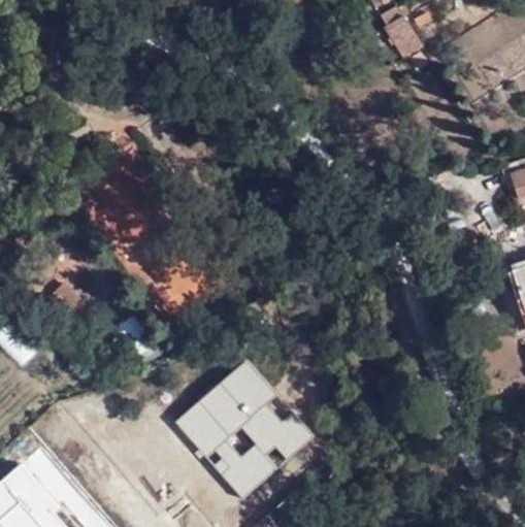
[(400,58),(419,45),(400,17),(382,27),(400,58)]
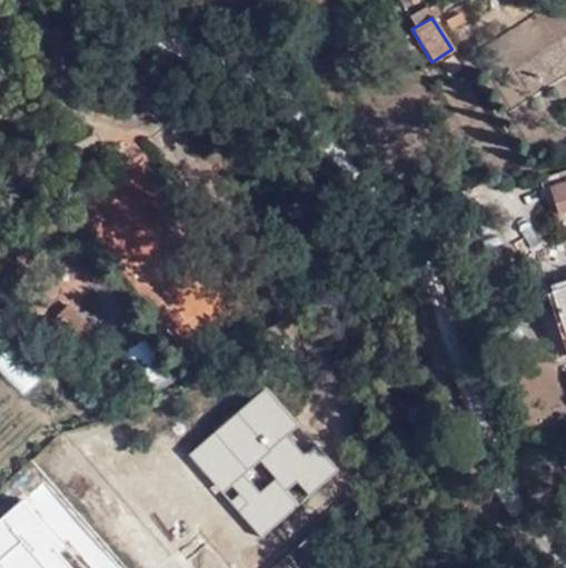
[(565,170),(537,180),(546,207),(553,206),(556,215),(565,211),(565,170)]
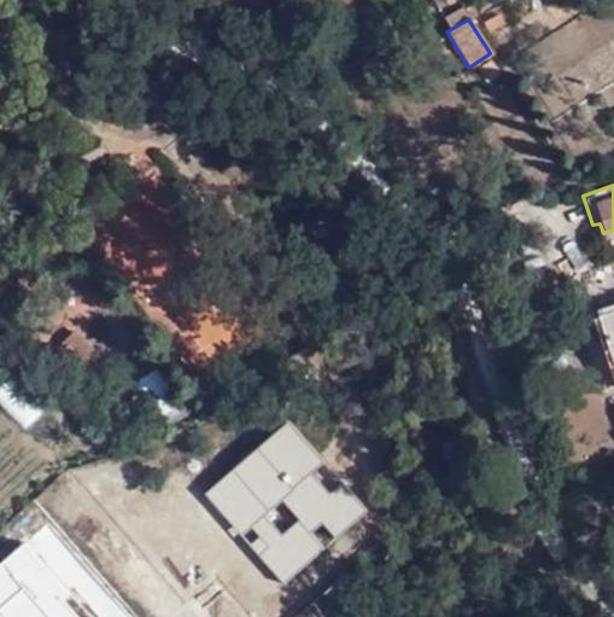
[(107,234),(155,318),(188,298),(173,271),(188,262),(176,242),(170,245),(151,210),(107,234)]
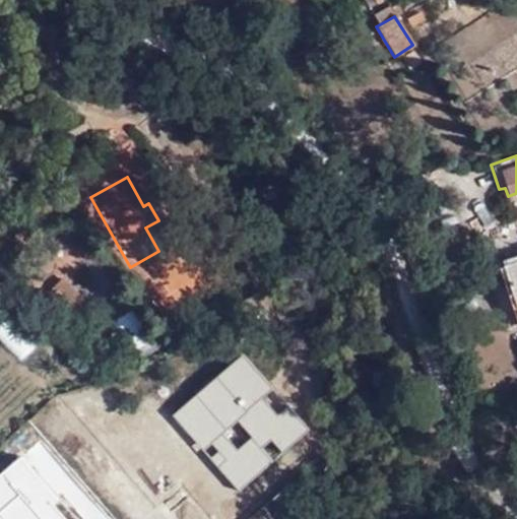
[(516,260),(504,265),(516,306),(516,260)]
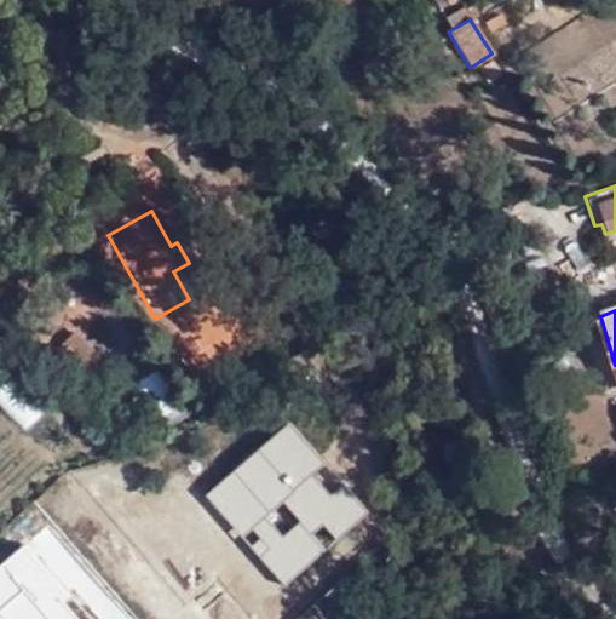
[(93,351),(72,331),(55,347),(78,368),(93,351)]
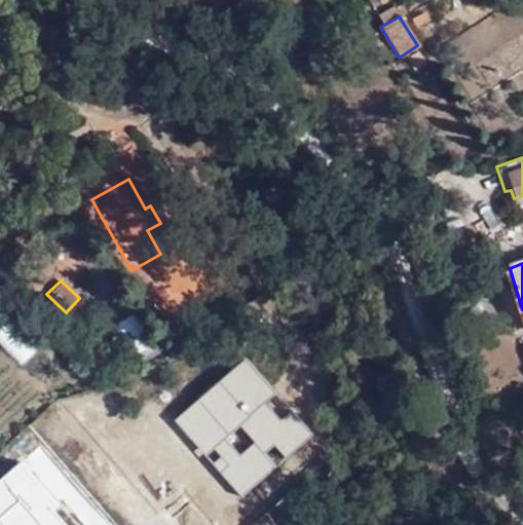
[(145,353),(167,345),(154,308),(132,315),(145,353)]
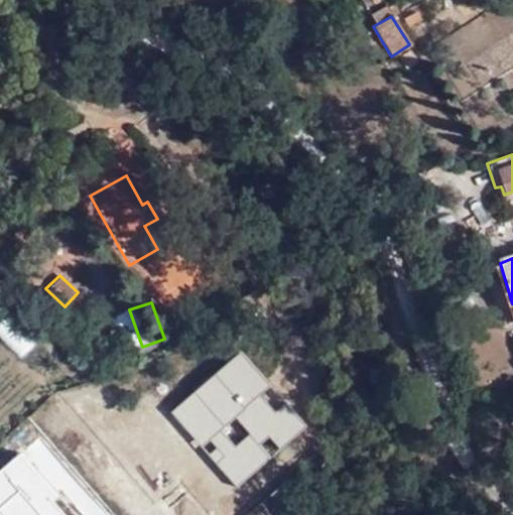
[(0,312),(0,344),(16,360),(32,344),(0,312)]
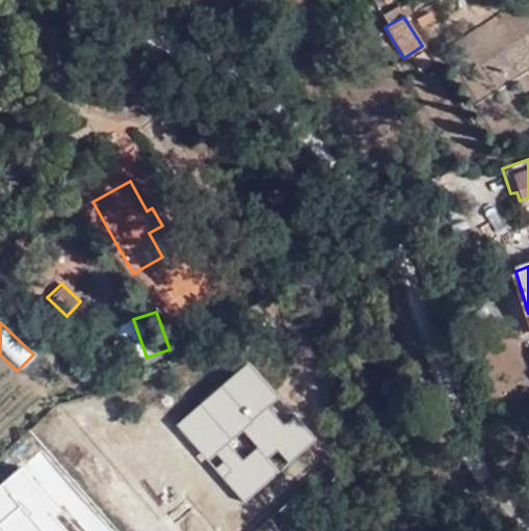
[(177,425),(244,503),(316,441),(248,363),(177,425)]
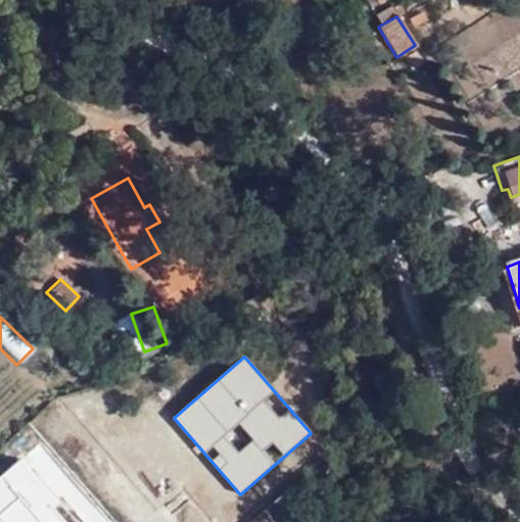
[(0,517),(4,521),(64,521),(52,508),(58,503),(20,459),(0,476),(0,517)]
